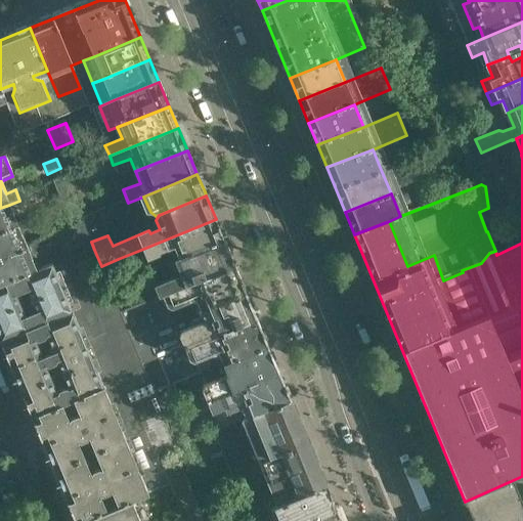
[(0,233),(12,229),(7,217),(13,214),(9,205),(0,208),(0,233)]
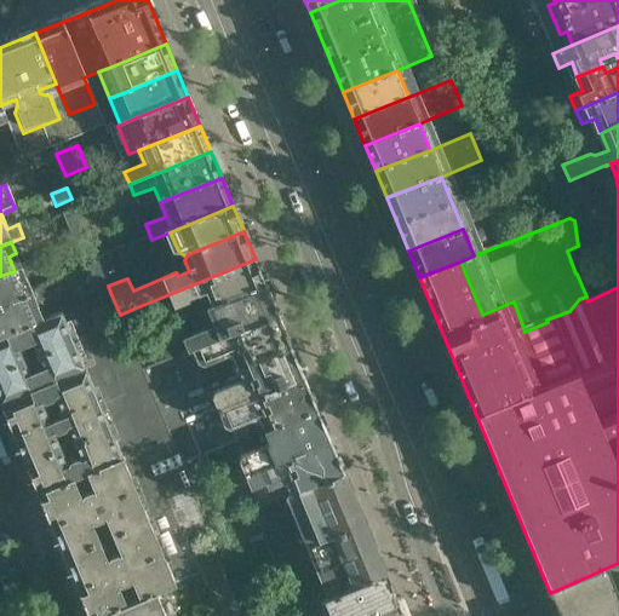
[(118,253),(97,262),(99,268),(108,286),(127,278),(118,253)]
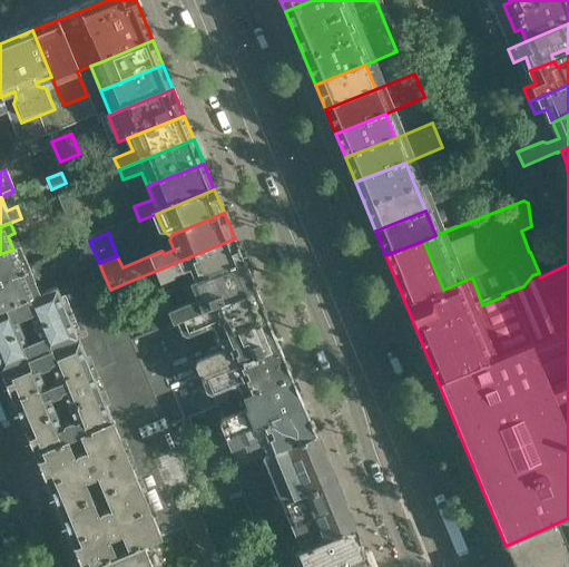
[(235,238),(156,271),(162,284),(175,279),(174,276),(184,273),(189,286),(245,264),(235,238)]
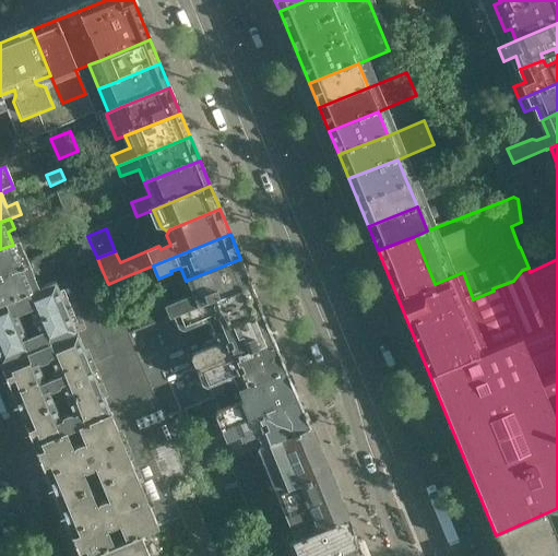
[(0,278),(0,306),(33,294),(78,275),(79,275),(101,267),(90,241),(30,265),(11,273),(0,278)]
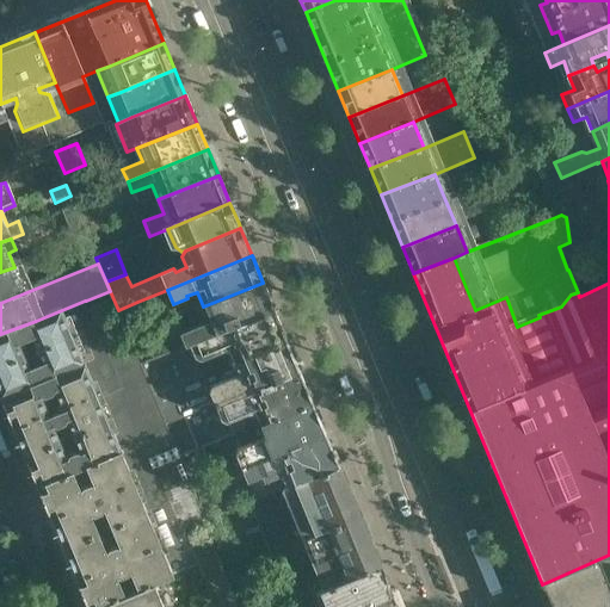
[(14,267),(0,272),(0,303),(12,298),(32,290),(26,277),(19,279),(14,267)]
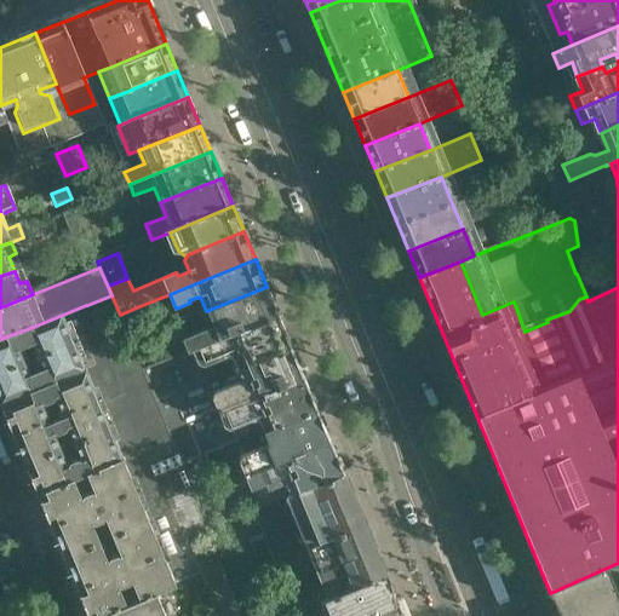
[(212,327),(185,337),(191,351),(279,316),(267,287),(206,311),(212,327)]
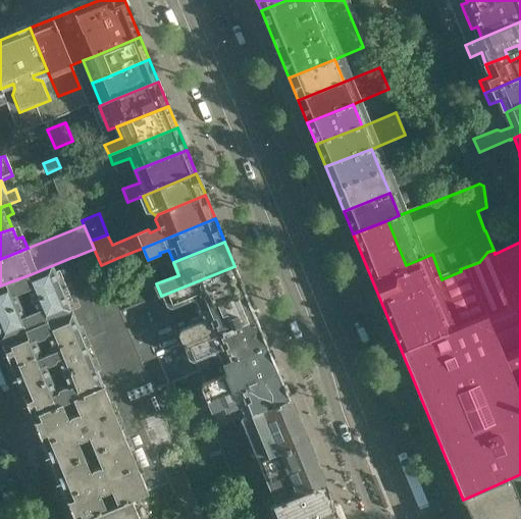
[(31,274),(0,286),(0,339),(2,343),(93,305),(113,297),(110,288),(101,265),(94,249),(73,257),(72,257),(31,274)]
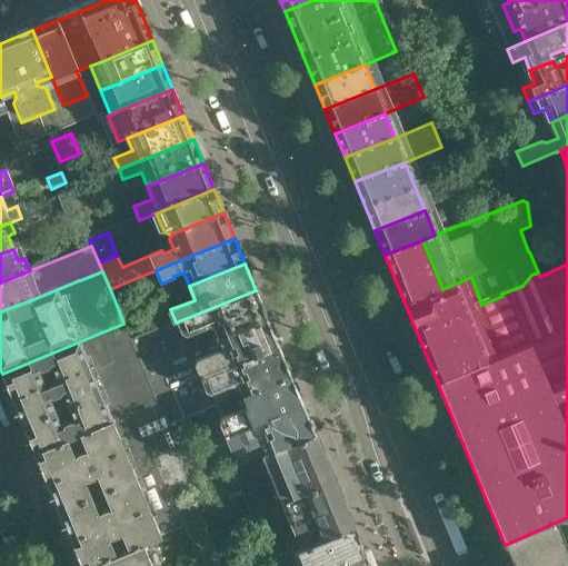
[(128,281),(110,289),(120,314),(138,306),(128,281)]
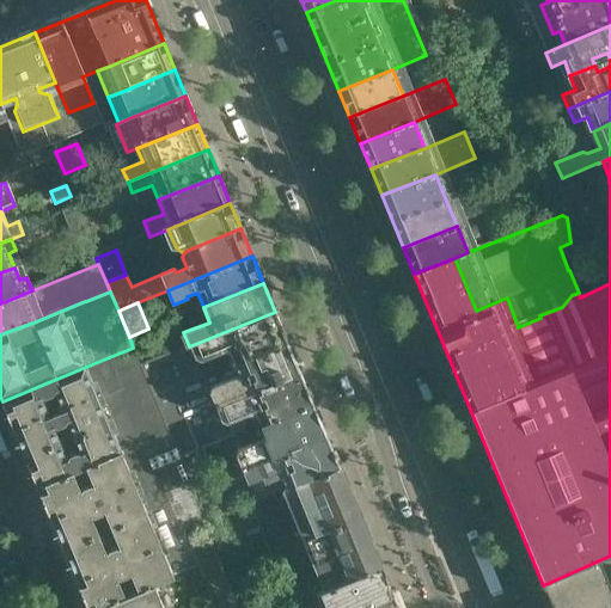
[(165,356),(141,366),(154,398),(288,344),(275,312),(189,347),(165,356)]
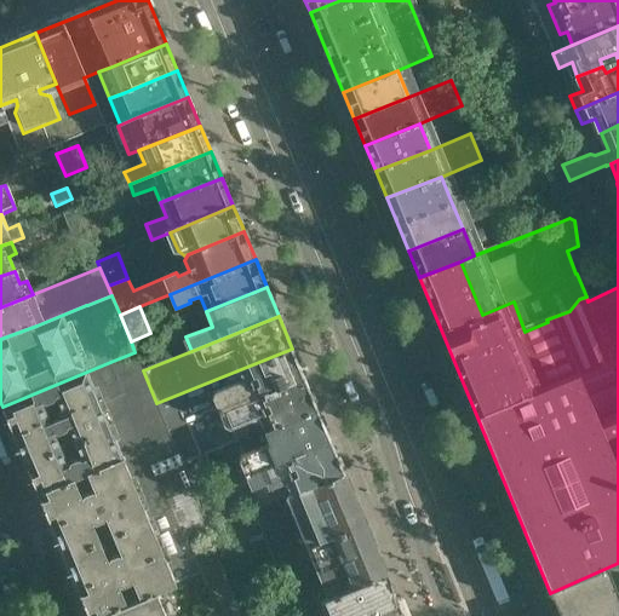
[(150,333),(131,341),(135,352),(143,370),(167,361),(166,356),(162,357),(153,333),(150,333)]
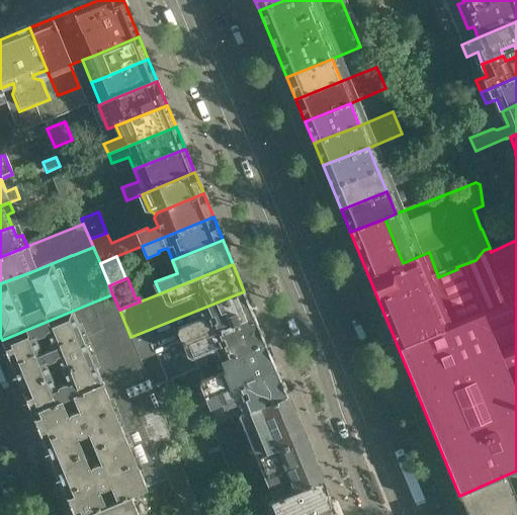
[(244,291),(131,337),(143,364),(255,317),(244,291)]
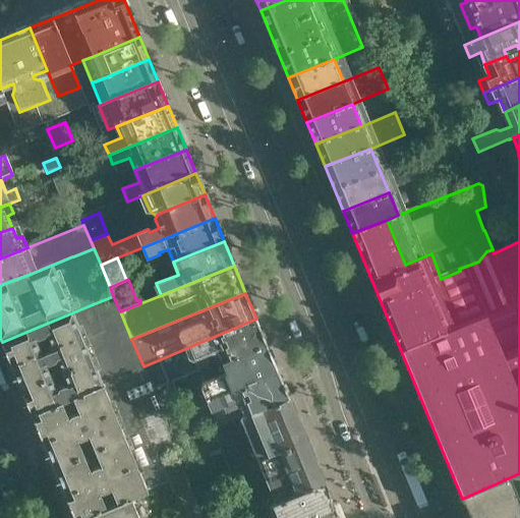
[(93,304),(2,342),(34,418),(123,382),(146,371),(143,366),(131,339),(120,311),(113,296),(93,304)]
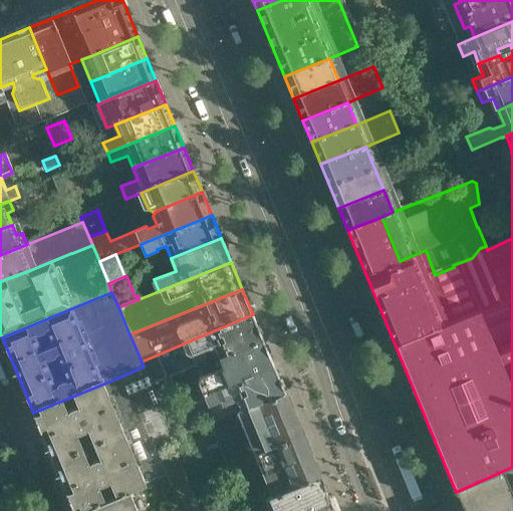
[(253,314),(142,361),(144,366),(153,387),(167,380),(206,364),(263,340),(253,314)]
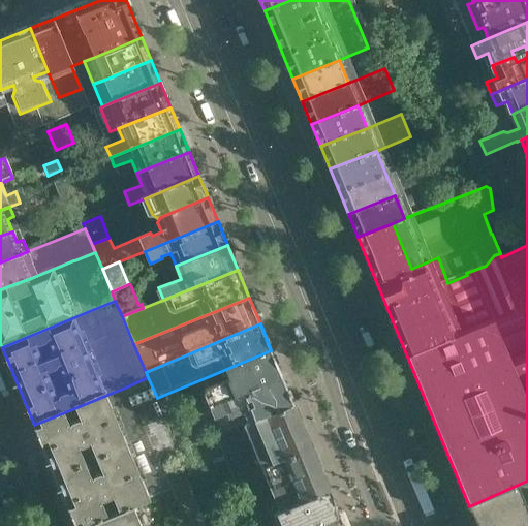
[(208,391),(205,396),(209,408),(283,378),(271,350),(212,375),(216,388),(208,391)]
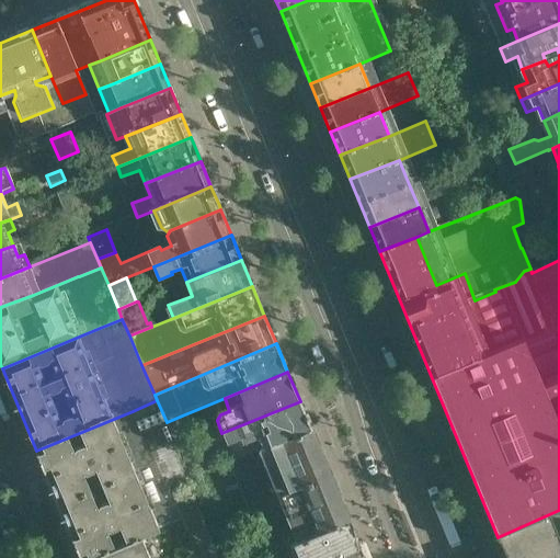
[(133,411),(36,451),(57,501),(81,557),(93,557),(140,538),(183,521),(180,513),(169,489),(157,460),(178,452),(167,422),(157,400),(133,411)]
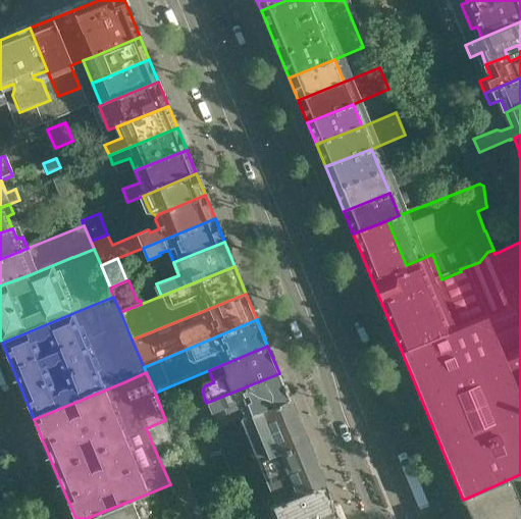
[(279,373),(206,403),(217,430),(291,401),(279,373)]
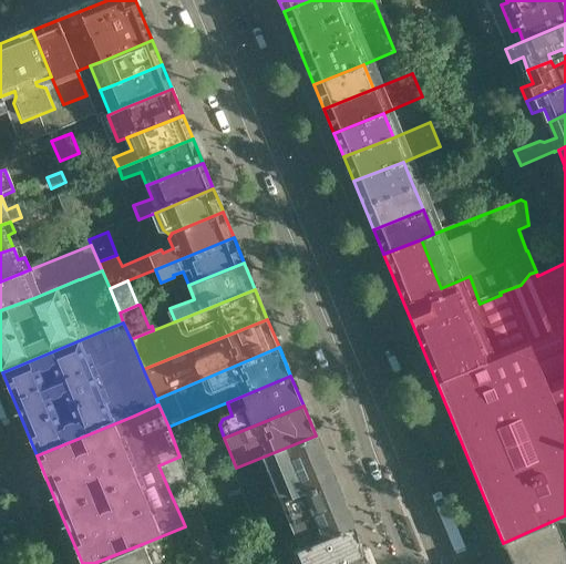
[(184,420),(168,427),(179,457),(196,449),(184,420)]
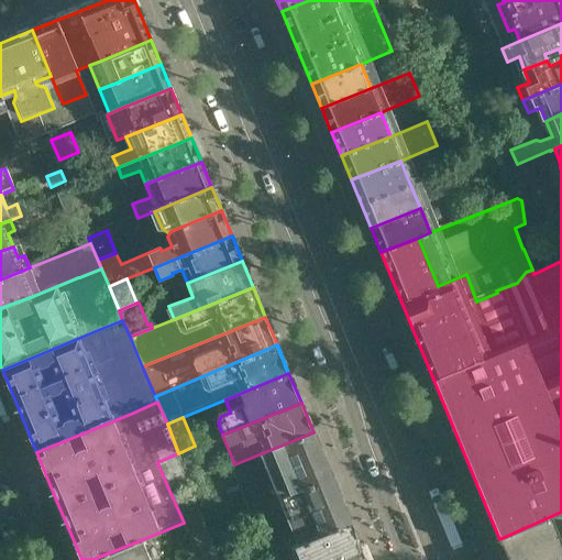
[(234,464),(232,465),(243,489),(322,456),(313,432),(234,464)]
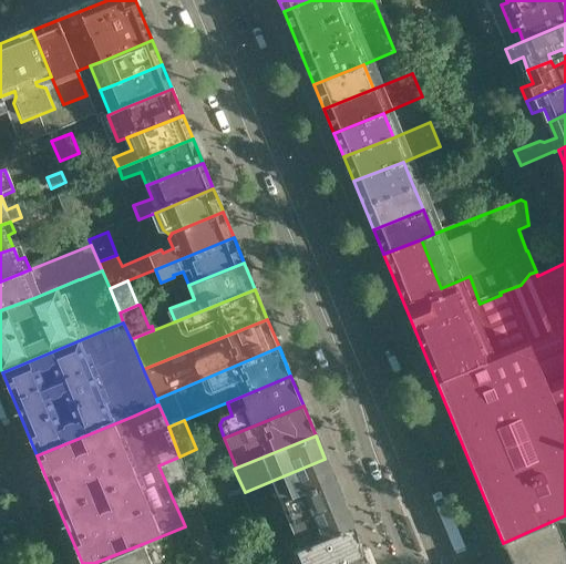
[(325,459),(245,492),(255,516),(335,482),(325,459)]
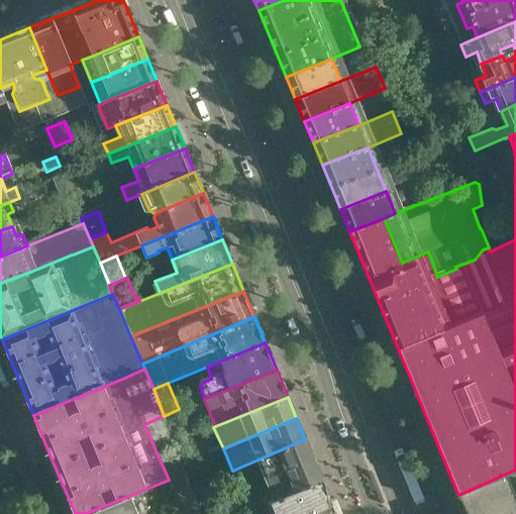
[(305,439),(232,471),(235,478),(249,472),(251,468),(264,463),(271,479),(314,460),(305,439)]
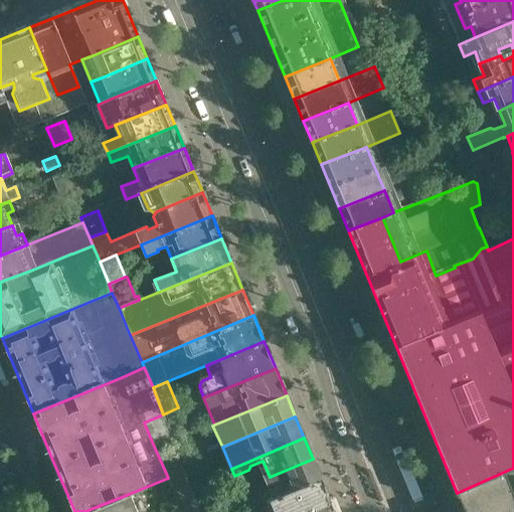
[(165,445),(155,449),(165,471),(179,465),(170,443),(165,445)]
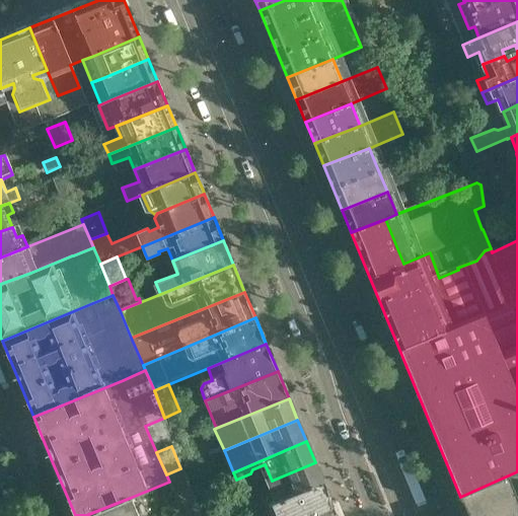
[(261,497),(245,503),(250,514),(270,506),(323,483),(315,462),(272,481),(278,495),(266,500),(261,497)]
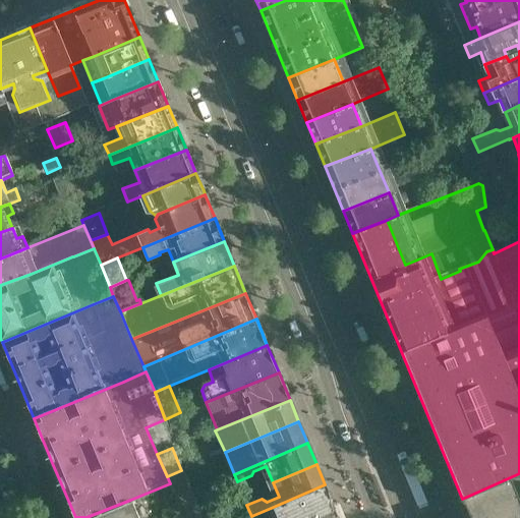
[(181,470),(167,476),(170,483),(176,499),(190,493),(181,470)]
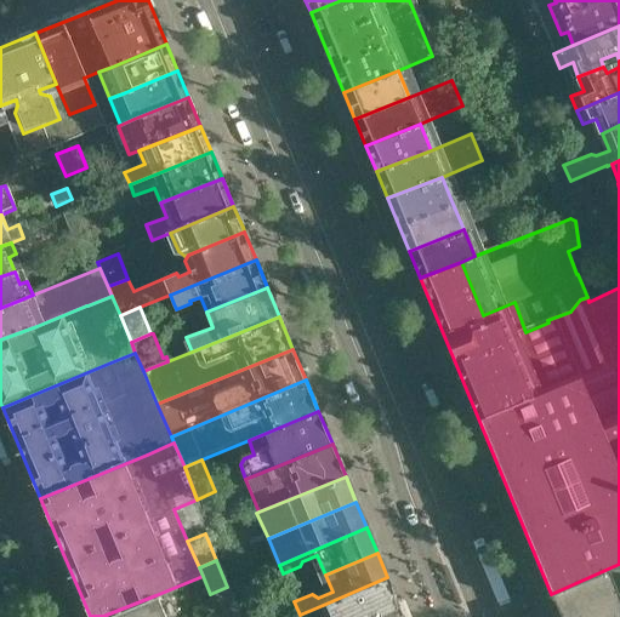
[(619,564),(551,594),(561,616),(619,616),(619,564)]
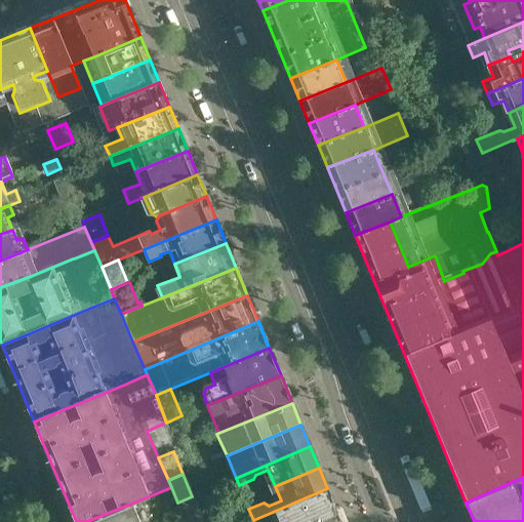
[(327,488),(273,512),(277,521),(311,521),(336,511),(327,488)]
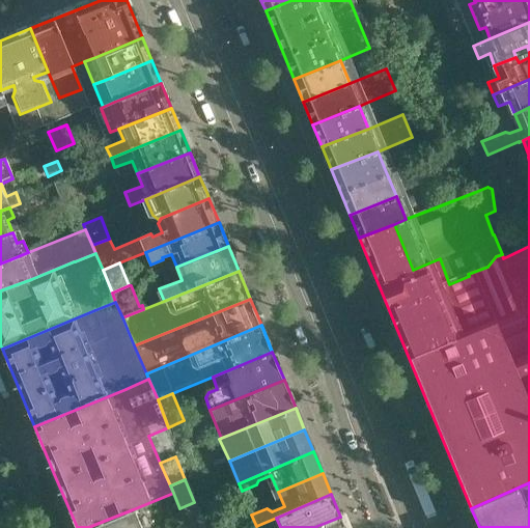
[(194,502),(179,508),(187,524),(188,527),(190,527),(202,522),(194,502)]
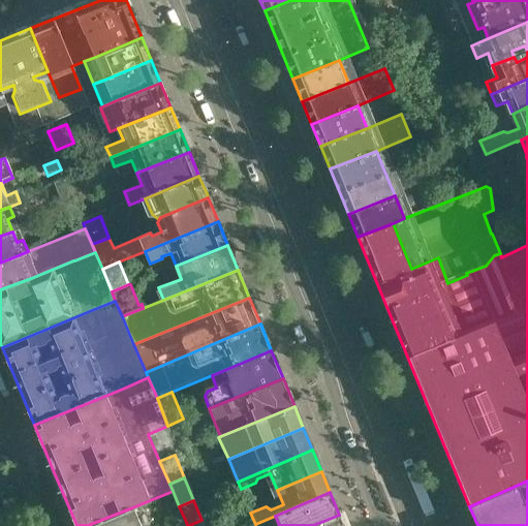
[(132,507),(88,525),(141,525),(133,508),(132,507)]
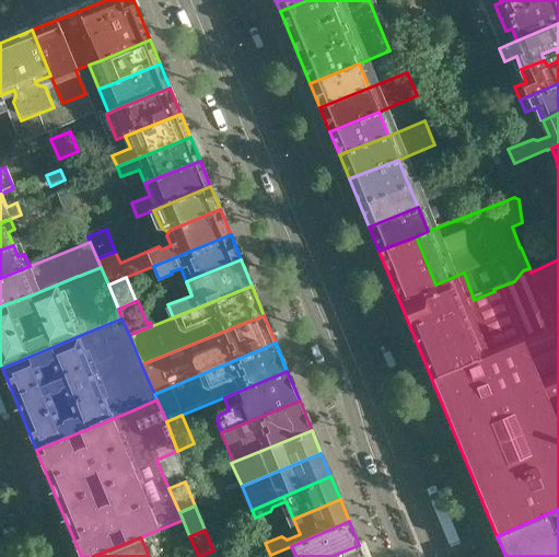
[(364,556),(359,545),(332,556),(364,556)]
